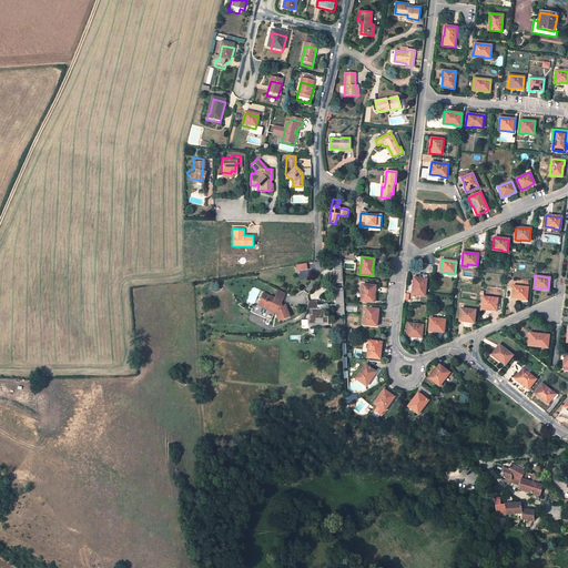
[(426,279),(415,277),(414,288),(413,288),(412,295),(425,296),(426,279)]
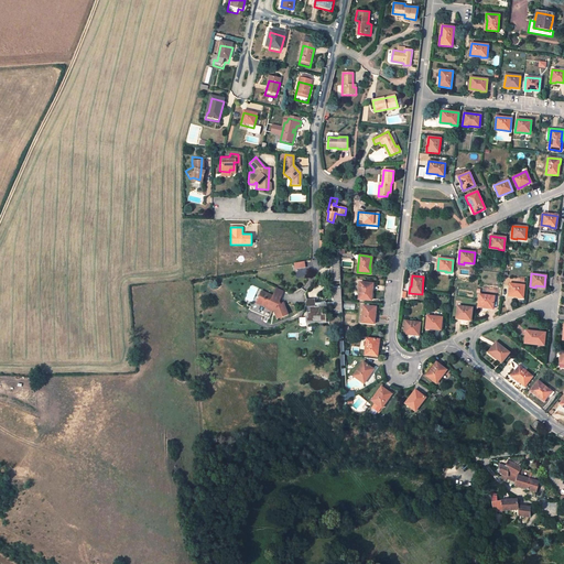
[(371,284),(359,282),(358,300),(370,301),(371,294),(370,294),(371,284)]
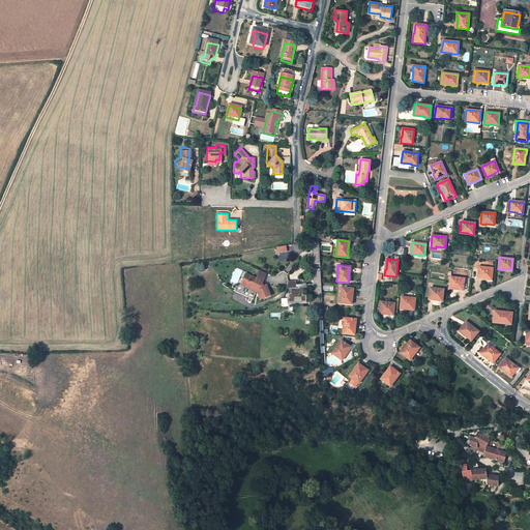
[(493,268),(478,267),(477,278),(486,280),(491,281),(493,268)]
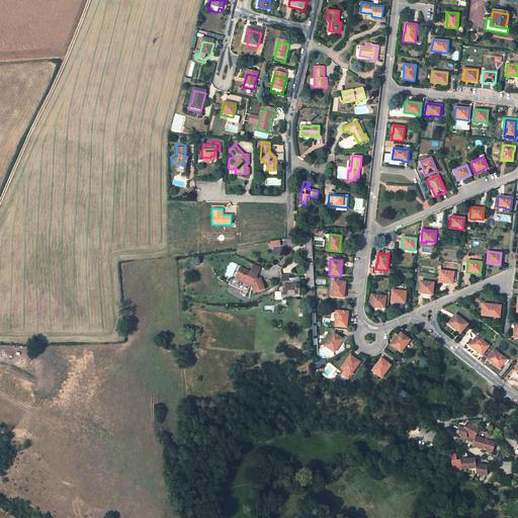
[(251,270),(258,273),(261,268),(253,265),(251,270)]
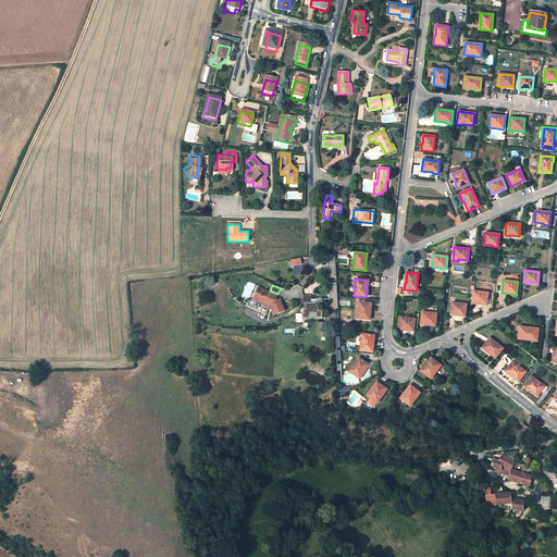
[(331,309),(338,309),(337,285),(330,285),(331,309)]
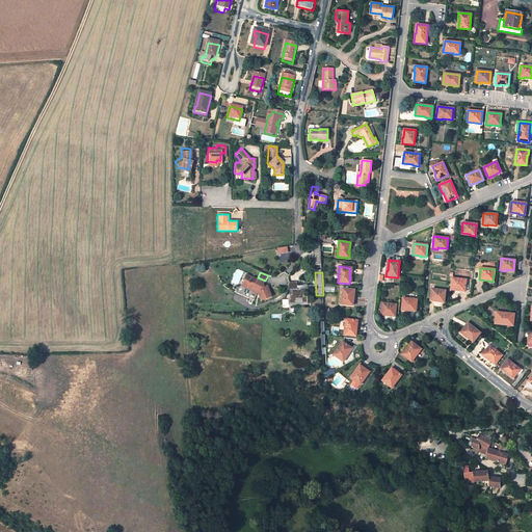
[(243,284),(240,283),(236,292),(255,299),(257,294),(260,293),(262,300),(271,297),(268,286),(267,286),(264,287),(263,285),(265,281),(258,277),(258,278),(247,274),(243,284)]
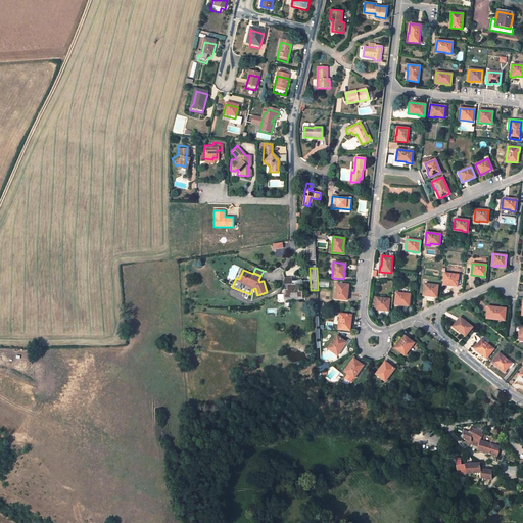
[(458,275),(444,273),(442,285),(447,286),(447,285),(457,286),(458,275)]
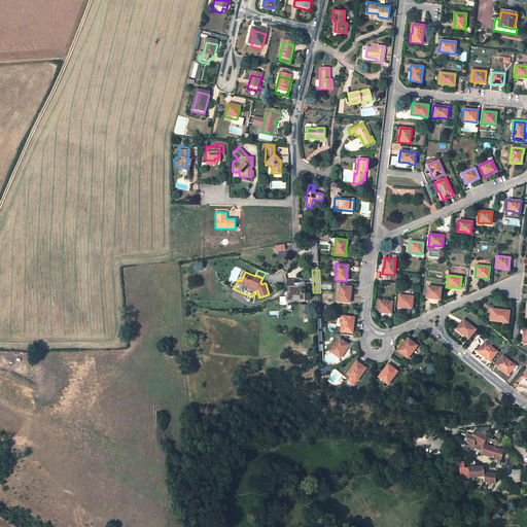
[(305,283),(294,283),(294,279),(286,279),(286,286),(289,286),(289,291),(288,292),(288,296),(286,296),(286,301),(305,300),(305,293),(301,293),(301,286),(305,286),(305,283)]
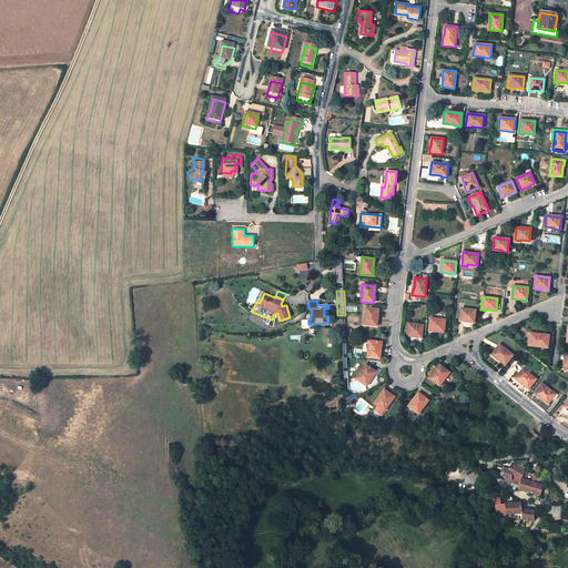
[(378,308),(365,307),(363,325),(375,326),(376,315),(377,315),(378,308)]
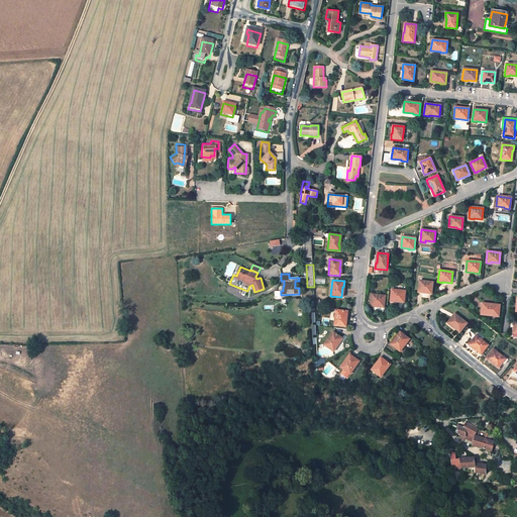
[(433,282),(419,281),(418,292),(425,293),(425,294),(431,294),(433,282)]
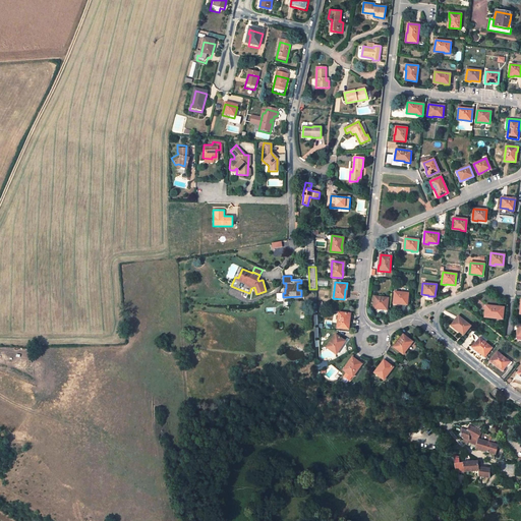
[(408,293),(395,292),(393,303),(398,304),(398,303),(407,304),(408,293)]
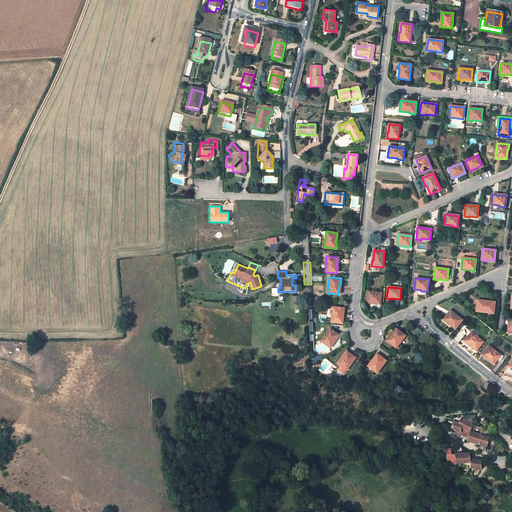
[(381,293),(368,292),(366,302),(375,303),(374,304),(380,305),(381,293)]
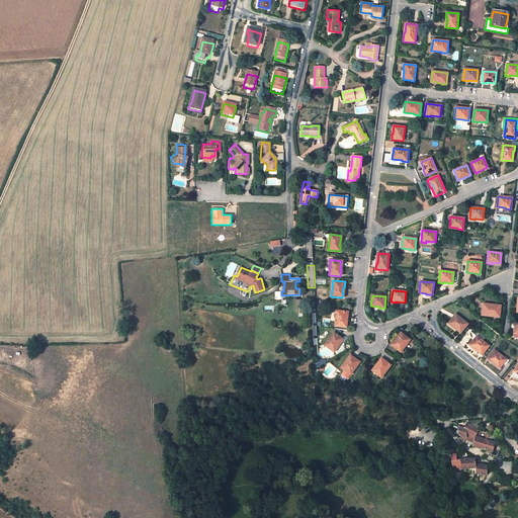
[(500,306),(483,304),(482,315),(492,316),(492,317),(499,318),(500,306)]
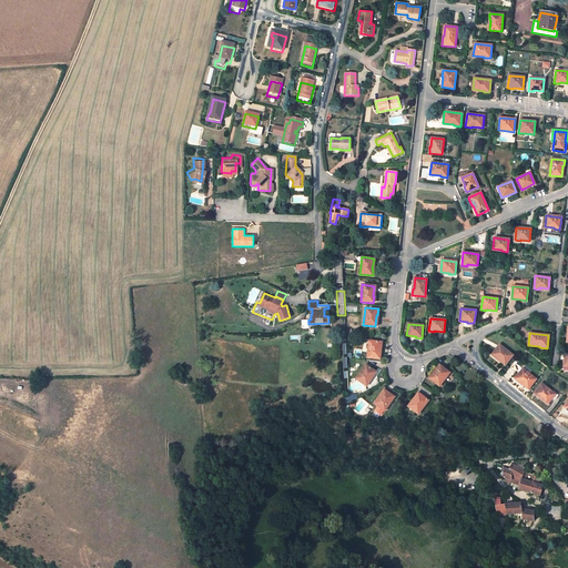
[(381,342),(368,340),(366,357),(379,359),(381,353),(379,353),(381,342)]
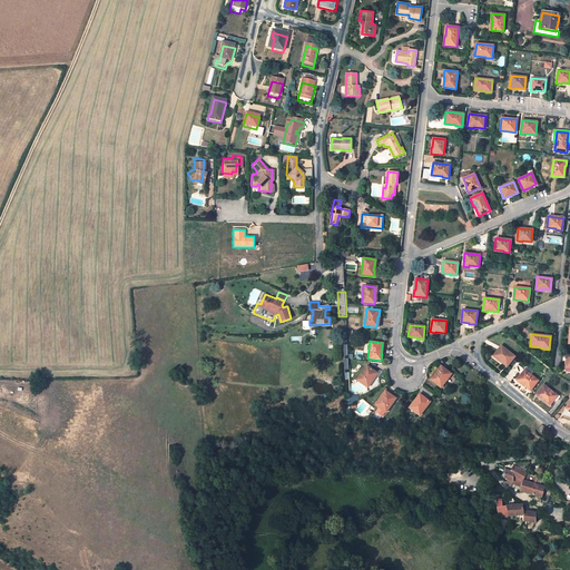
[(501,345),(493,355),(502,362),(501,362),(507,366),(514,356),(501,345)]
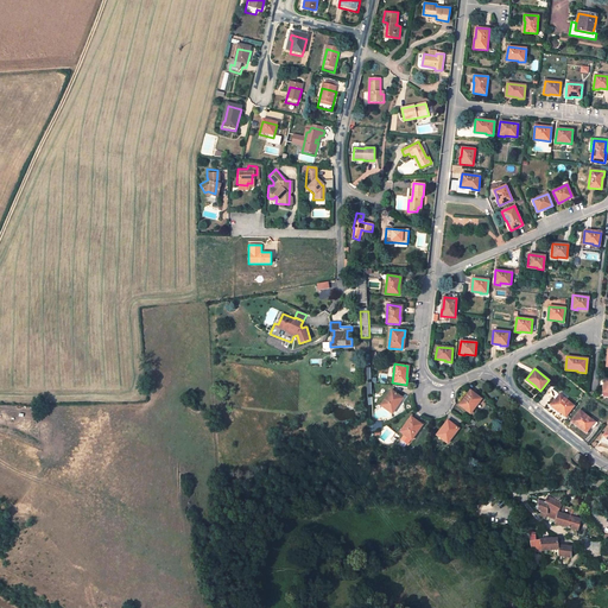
[(391,390),(380,405),(392,413),(396,407),(394,406),(401,397),(391,390)]
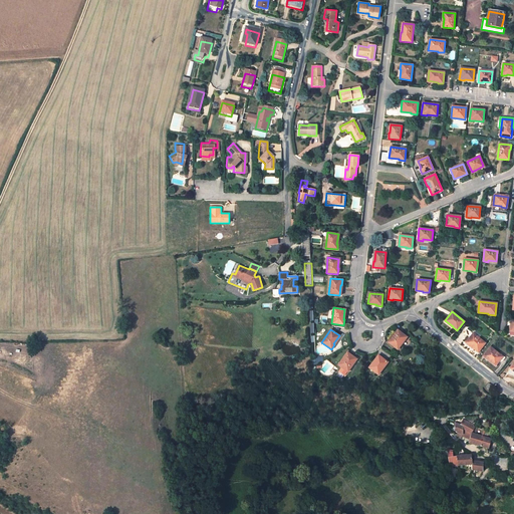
[(406,336),(398,329),(388,342),(398,349),(401,344),(400,344),(406,336)]
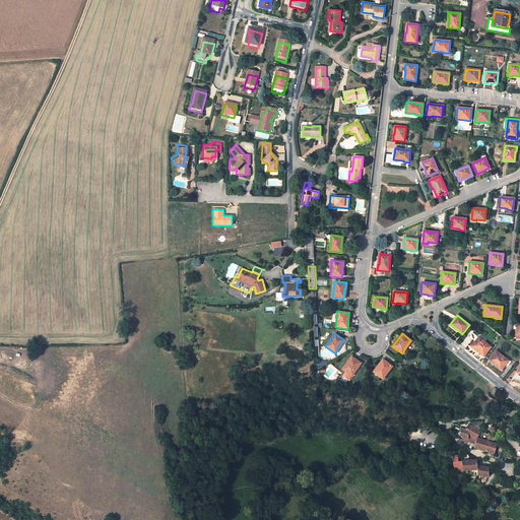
[(478,352),(483,356),(491,346),(478,337),(471,345),(479,352),(478,352)]
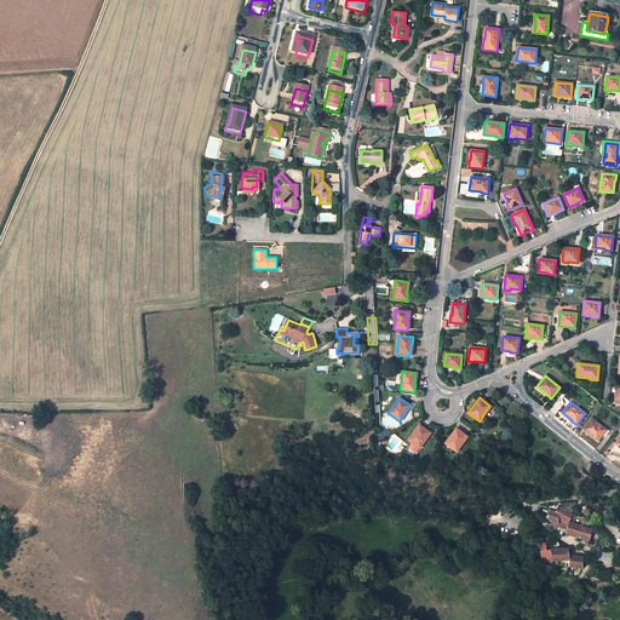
[(591,419),(583,430),(587,434),(589,432),(597,440),(606,430),(591,419)]
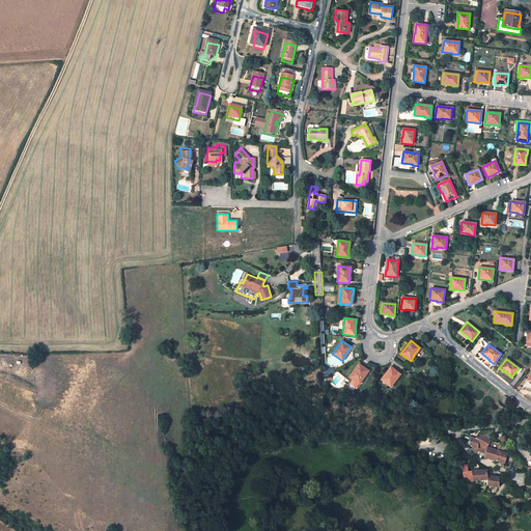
[(367,370),(359,363),(350,376),(359,384),(363,380),(362,379),(367,370)]
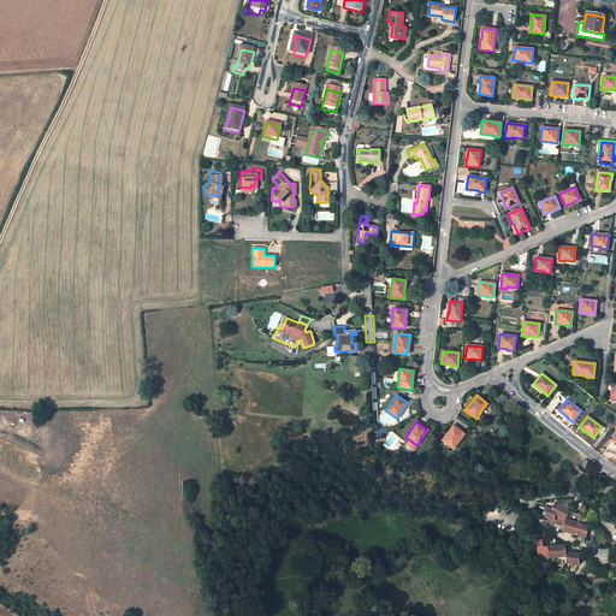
[(452,425),(442,440),(452,449),(457,444),(456,443),(463,433),(452,425)]
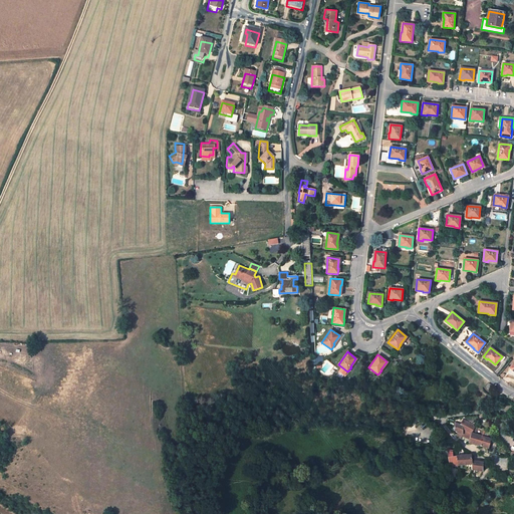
[(461,425),(454,423),(454,431),(462,435),(461,437),(470,439),(468,443),(488,449),(493,433),(482,429),(467,422),(463,419),(461,425)]
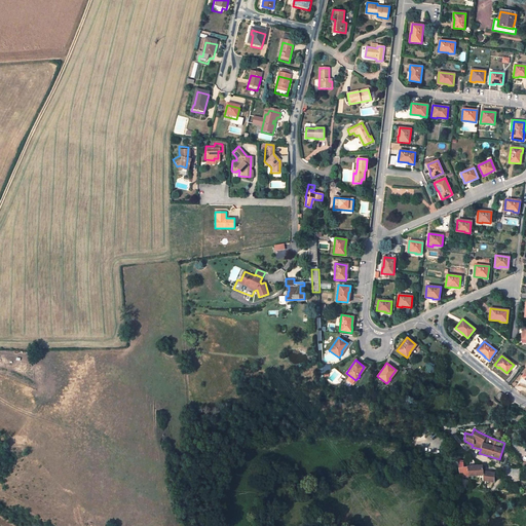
[(482,465),(463,466),(463,462),(457,461),(459,478),(483,476),(483,481),(494,483),(494,473),(490,473),(487,472),(483,471),(482,465)]
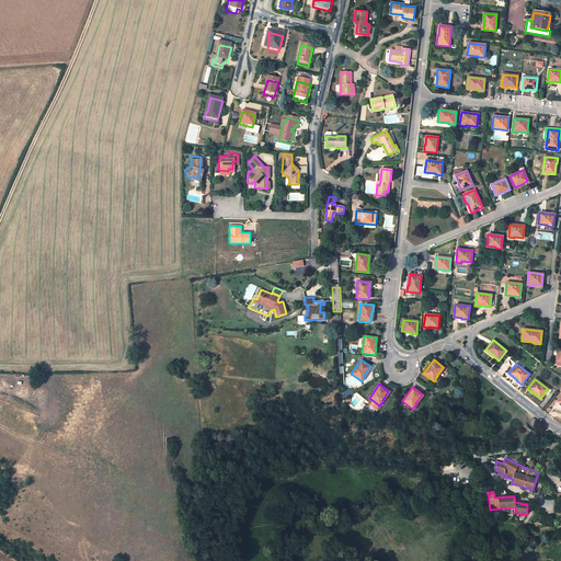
All buildings are outlined.
